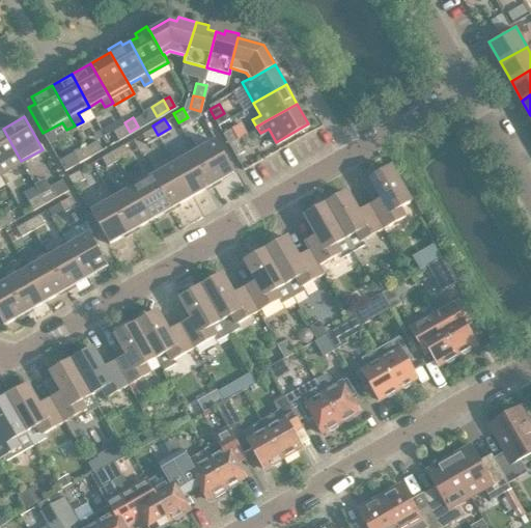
[(228,142),(238,137),(228,119),(219,124),(228,142)]
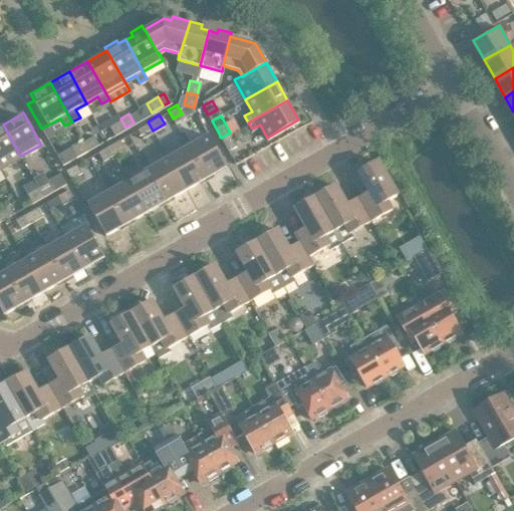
[(111,135),(125,128),(120,118),(106,125),(111,135)]
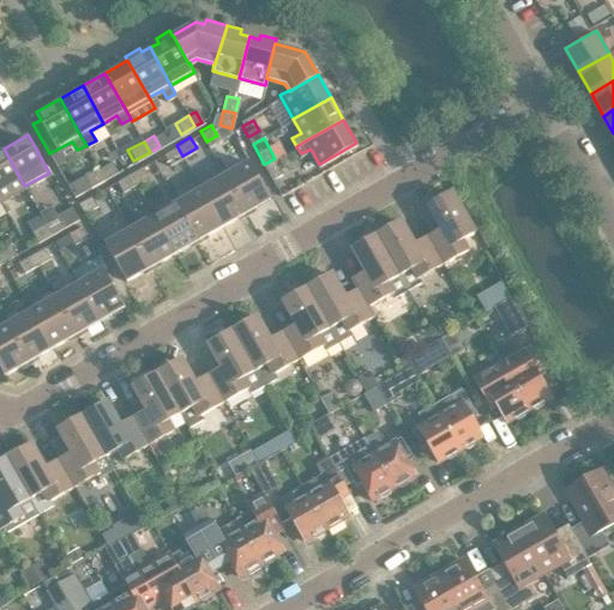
[(170,163),(182,156),(176,145),(164,152),(170,163)]
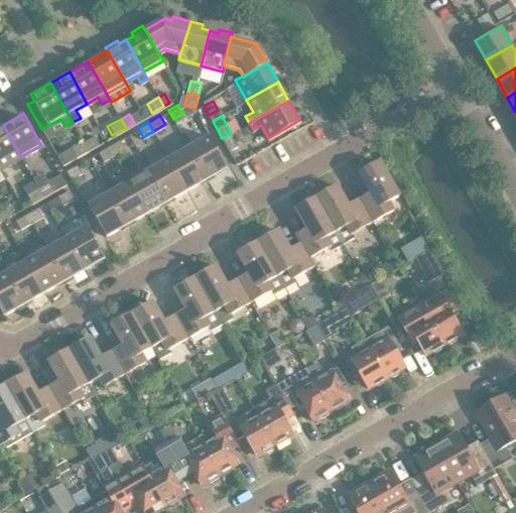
[(20,156),(3,125),(0,126),(0,166),(1,168),(20,156)]
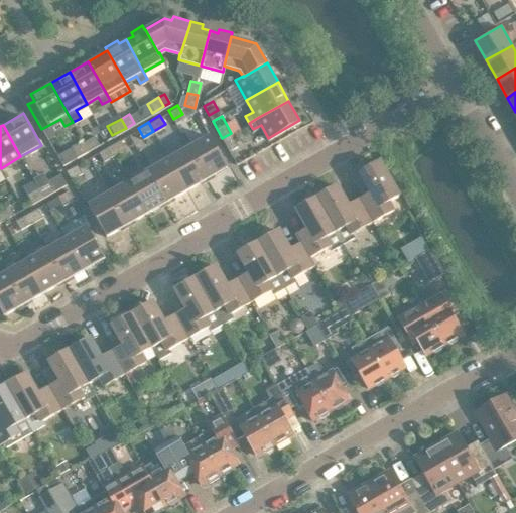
[(226,144),(235,139),(231,133),(222,138),(226,144)]
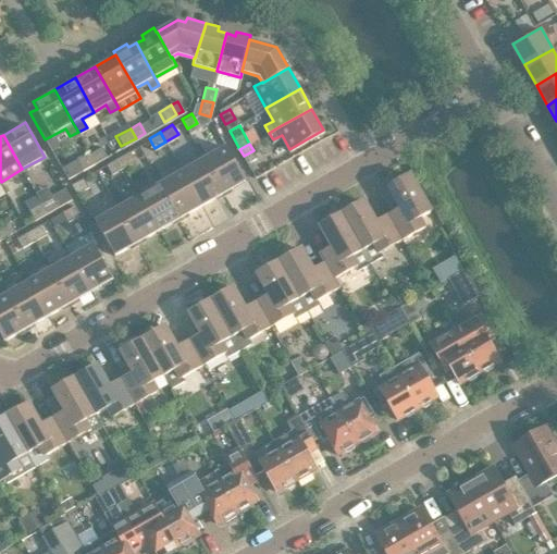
[(223,191),(245,179),(225,145),(203,157),(223,191)]
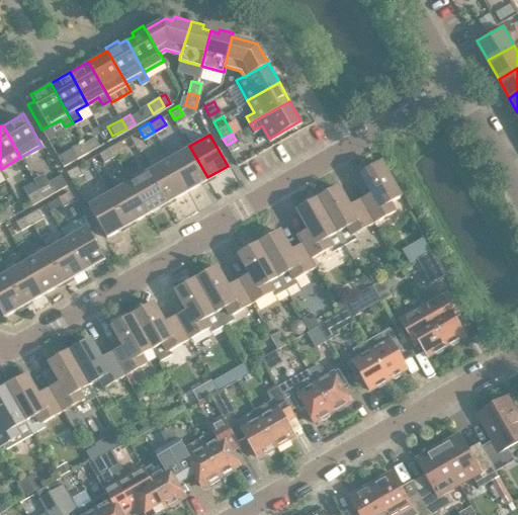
[(88,150),(96,145),(91,136),(83,141),(88,150)]
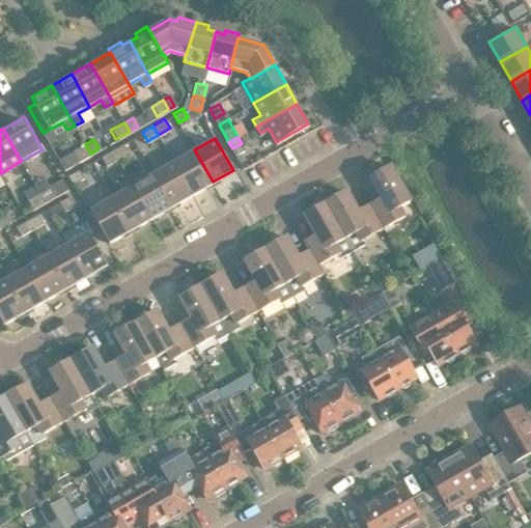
[(116,158),(129,151),(123,142),(111,148),(116,158)]
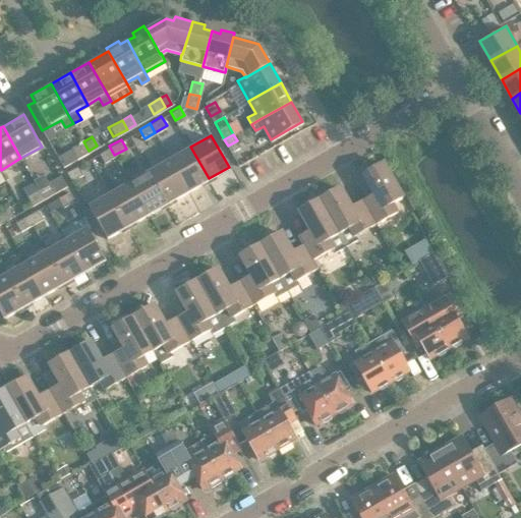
[(74,159),(89,151),(83,141),(69,150),(74,159)]
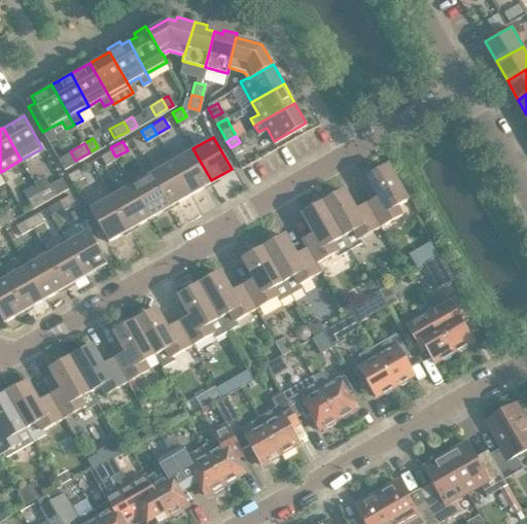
[(105,163),(115,156),(110,147),(100,153),(105,163)]
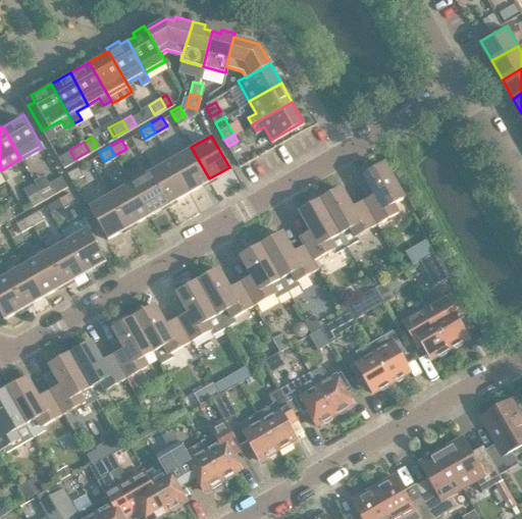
[(209,178),(191,147),(170,158),(189,191),(209,178)]
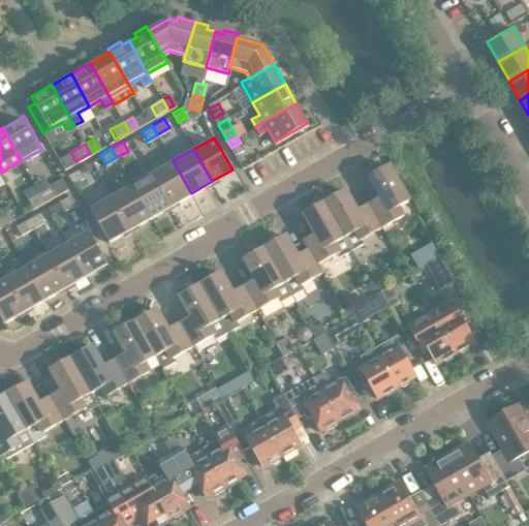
[(173,160),(152,173),(170,205),(191,193),(173,160)]
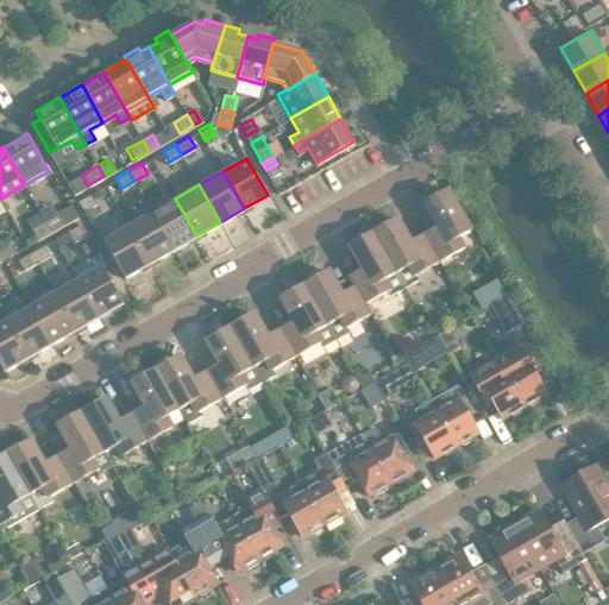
[(424,202),(437,226),(424,233),(439,259),(464,245),(459,234),(471,227),(449,188),(424,202)]
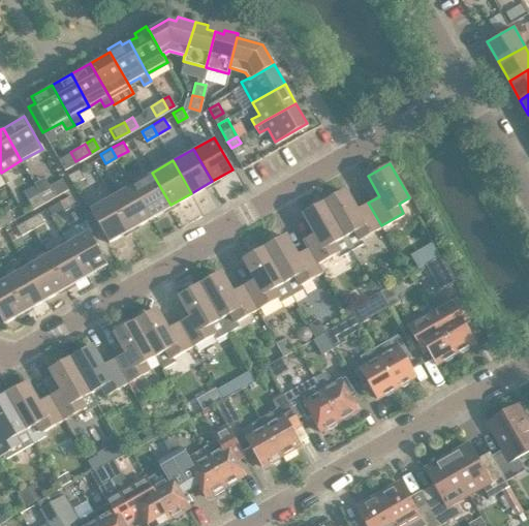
[(72,183),(84,176),(79,166),(67,174),(72,183)]
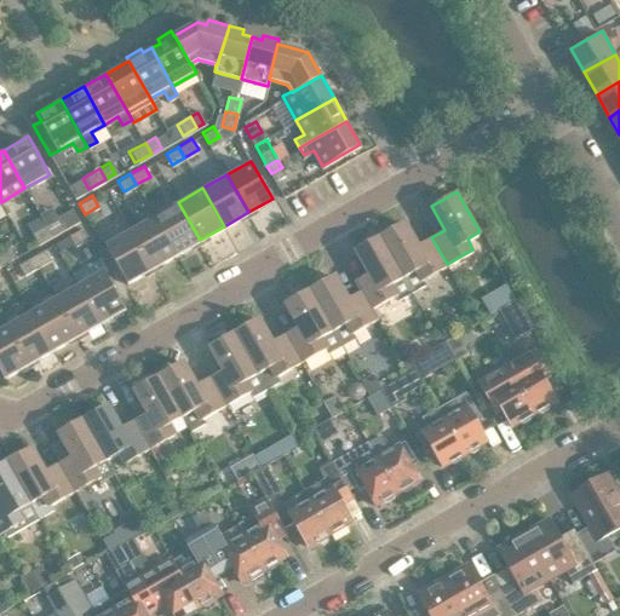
[(200,240),(178,202),(154,216),(177,253),(200,240)]
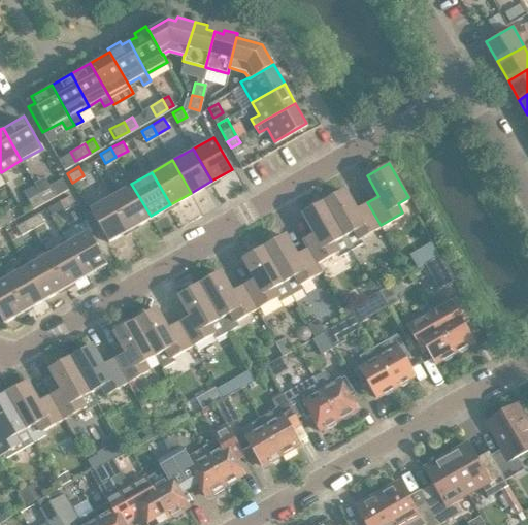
[(38,191),(43,200),(53,195),(67,187),(62,176),(46,186),(47,186),(38,191)]
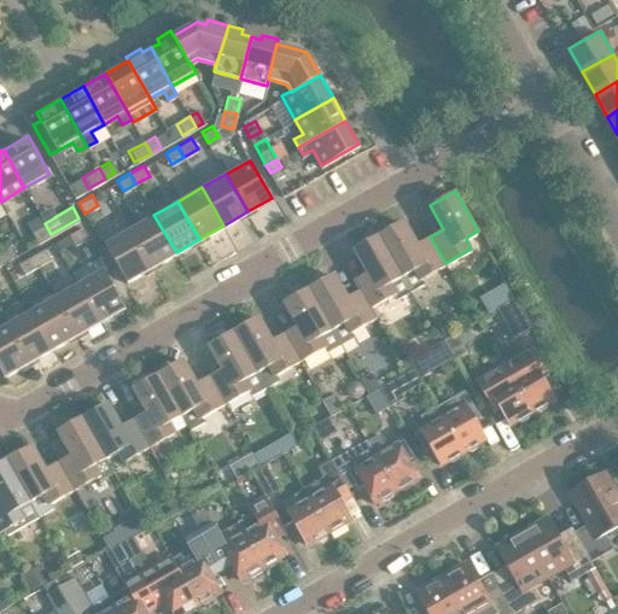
[(130,228),(151,265),(176,252),(153,215),(130,228)]
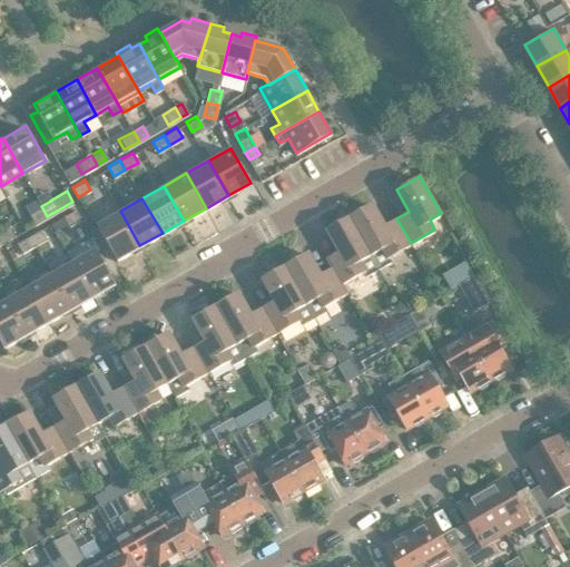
[(372,203),(350,216),(371,253),(379,266),(390,260),(387,256),(411,243),(396,218),(385,225),(372,203)]
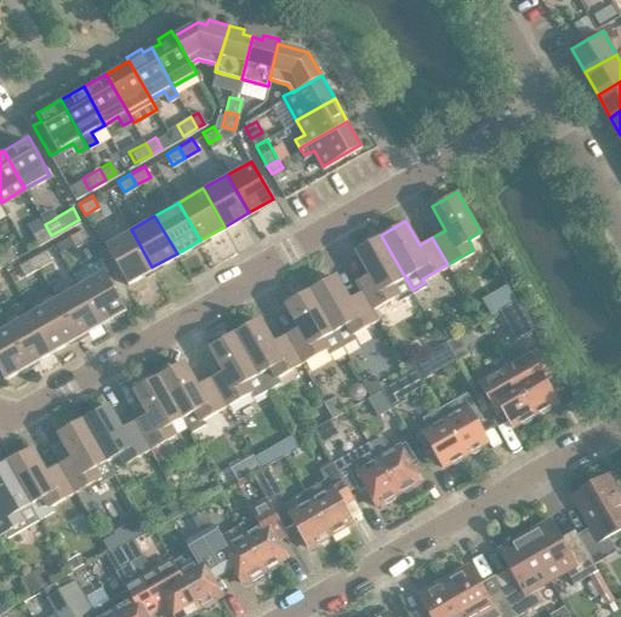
[(35,245),(51,235),(45,224),(29,234),(35,245)]
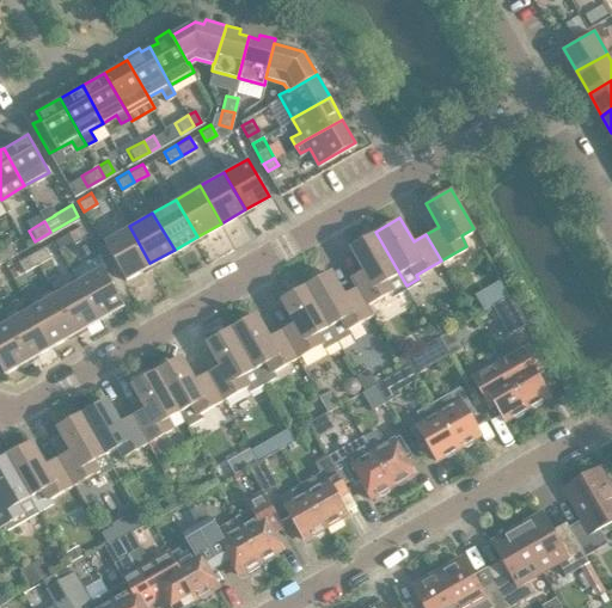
[(72,243),(85,235),(79,225),(66,232),(72,243)]
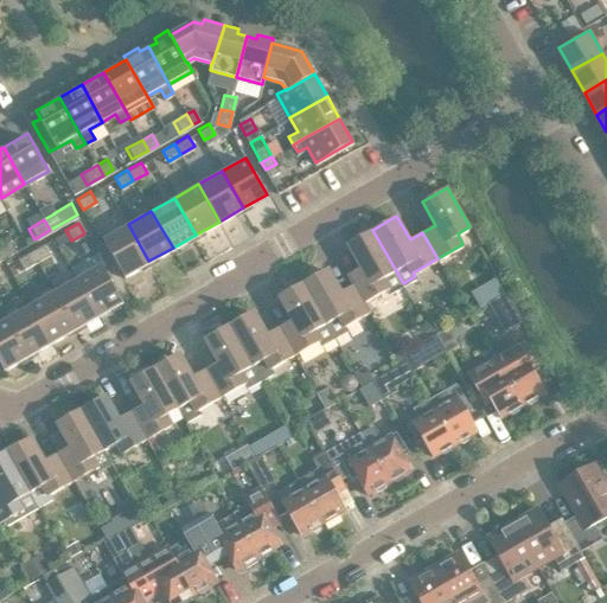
[(148,261),(128,224),(103,238),(125,275),(148,261)]
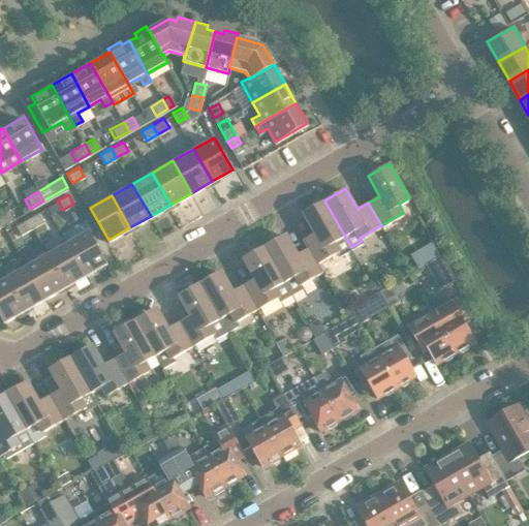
[(308,248),(316,263),(317,261),(338,250),(340,253),(350,248),(351,247),(344,235),(324,200),(303,213),(314,233),(303,240),(308,248)]
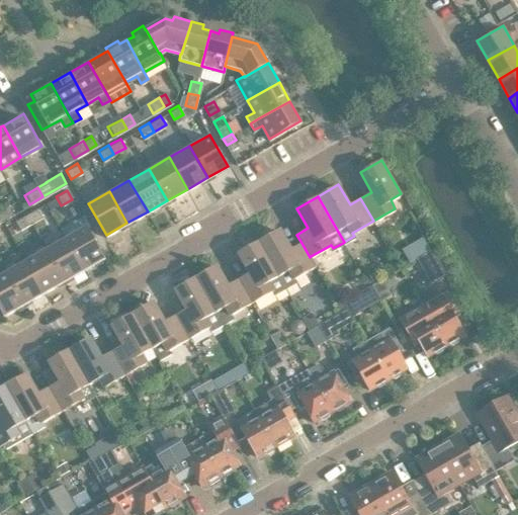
[(0,213),(3,220),(11,215),(6,205),(0,208),(0,213)]
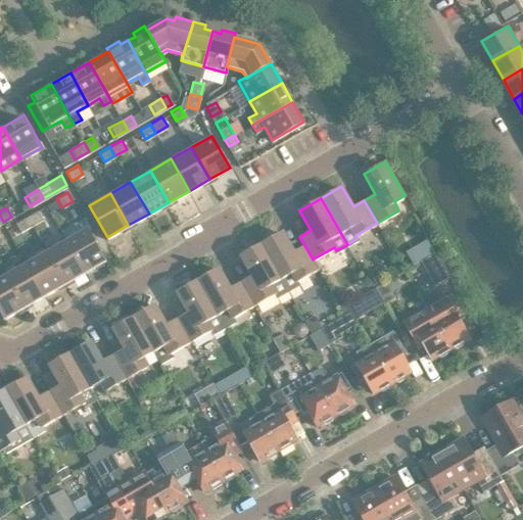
[(32,225),(40,220),(35,210),(27,216),(32,225)]
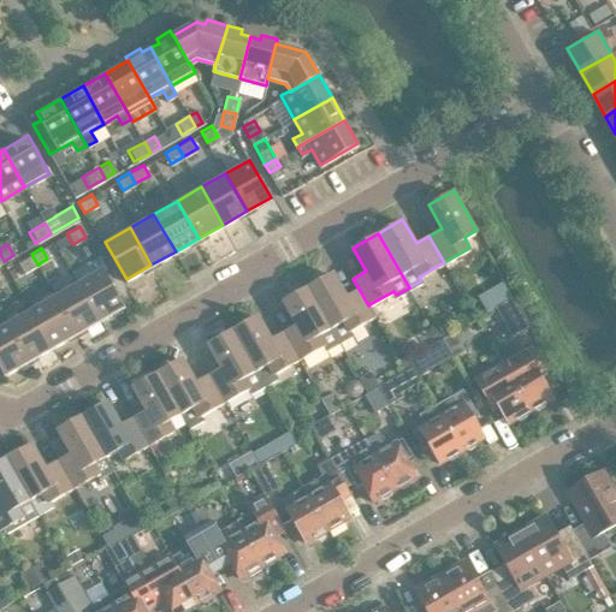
[(21,273),(37,265),(31,254),(15,262),(21,273)]
